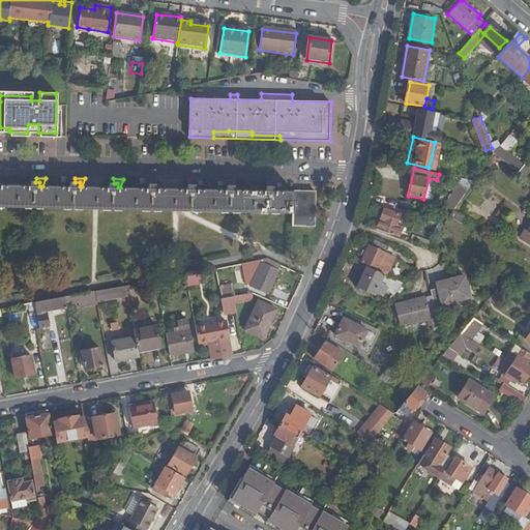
[(468,179),(447,208),(454,210),(475,180),(468,179)]
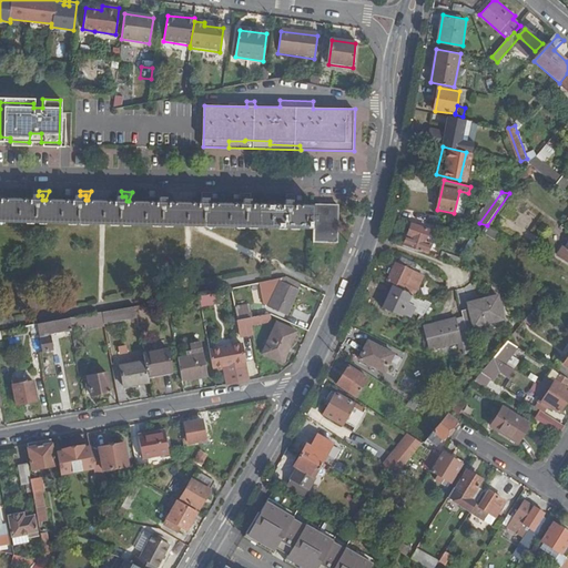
[(168,201),(171,202),(174,193),(164,193),(163,198),(168,198),(168,201)]
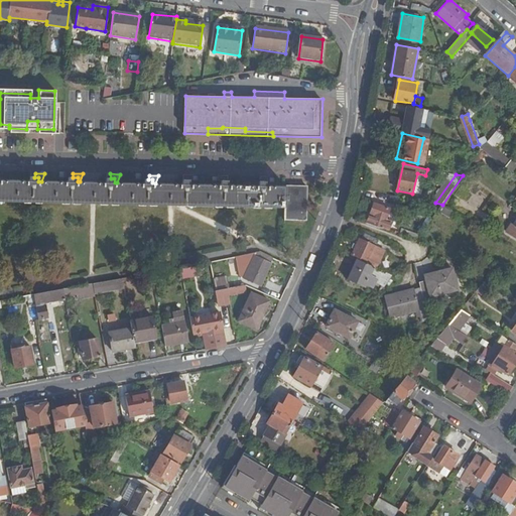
[(190,183),(195,184),(198,176),(186,175),(186,179),(190,180),(190,183)]
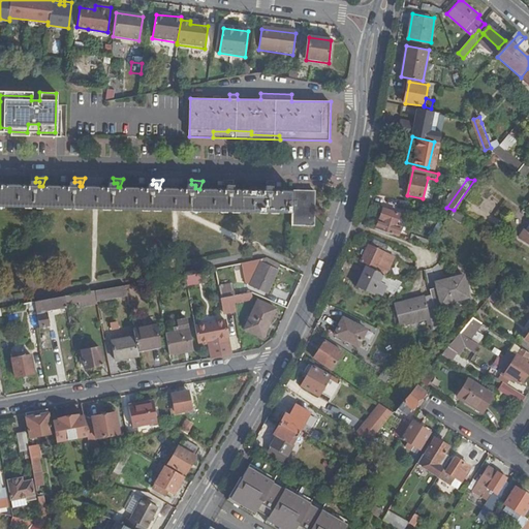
[(315,191),(277,190),(273,190),(273,186),(270,186),(267,186),(266,190),(237,189),(235,189),(235,185),(229,185),(227,185),(227,189),(199,189),(195,188),(195,185),(191,184),(189,184),(188,188),(159,188),(156,187),(156,184),(152,184),(149,184),(149,187),(120,187),(118,187),(117,183),(114,183),(110,183),(110,187),(82,186),(80,186),(80,182),(74,182),(71,182),(71,186),(42,186),(39,186),(39,182),(35,182),(33,182),(32,185),(4,185),(0,185),(0,181),(0,206),(95,208),(176,210),(292,212),(292,226),(311,226),(311,211),(315,211),(315,191)]
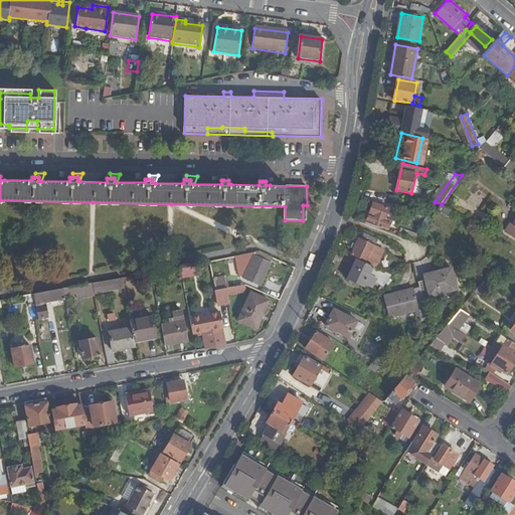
[(228,184),(230,184),(234,177),(223,176),(223,180),(228,180),(228,184)]
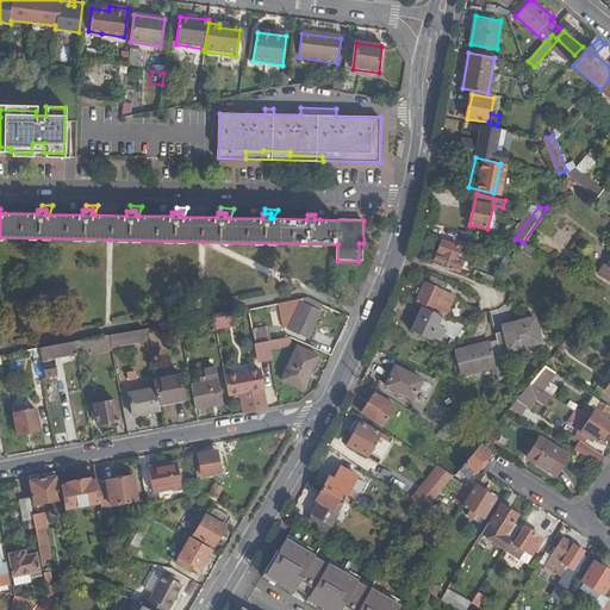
[(315,219),(319,219),(324,210),(311,210),(311,215),(315,215),(315,219)]
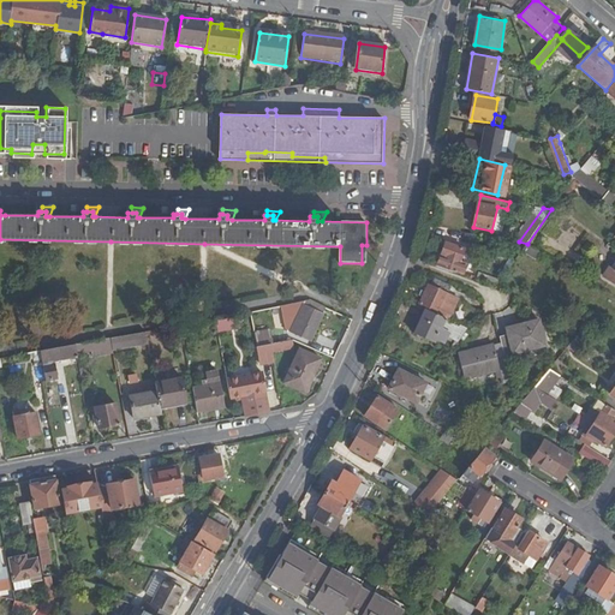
[(446,244),(437,266),(457,272),(464,250),(446,244)]
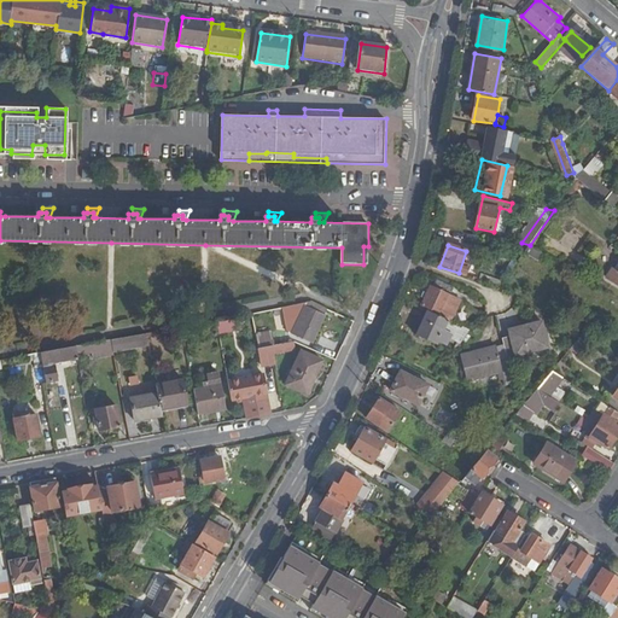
[(441,313),(439,315),(450,321),(461,299),(452,296),(455,289),(437,281),(435,287),(431,286),(423,304),(441,313)]
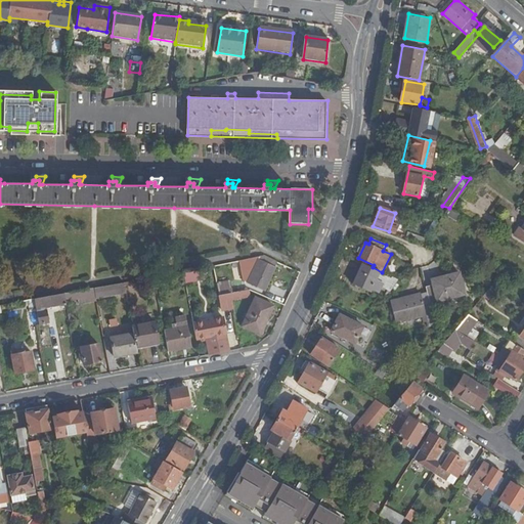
[(265,290),(277,262),(265,256),(259,257),(248,281),(265,290)]
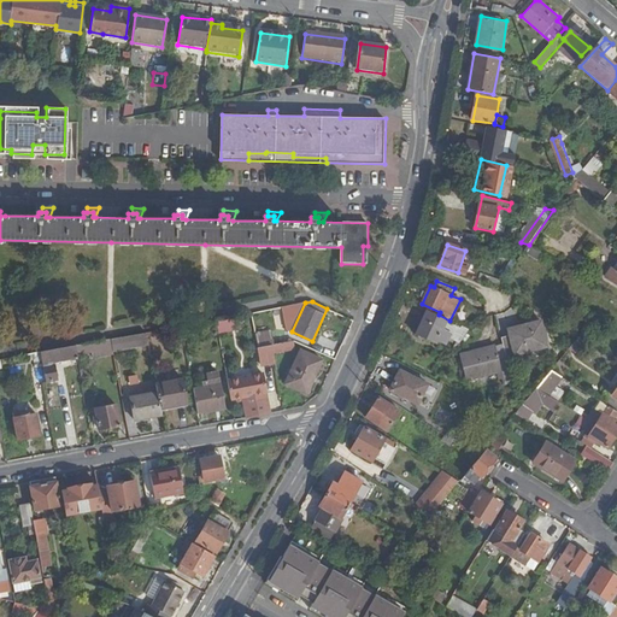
[(439,315),(427,310),(417,333),(438,341),(440,339),(447,342),(451,336),(459,344),(470,329),(450,321),(439,315)]
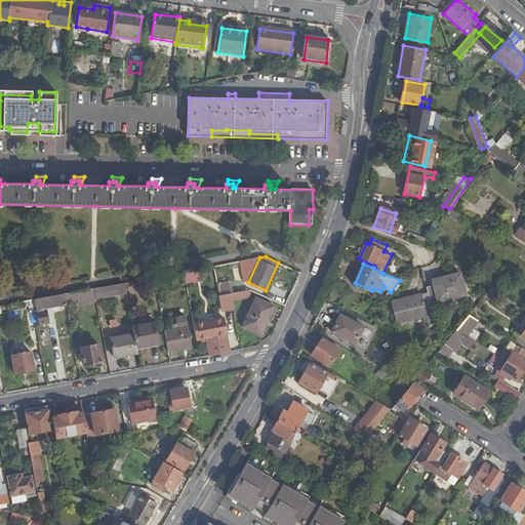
[(186,283),(196,282),(195,272),(185,273),(186,283)]
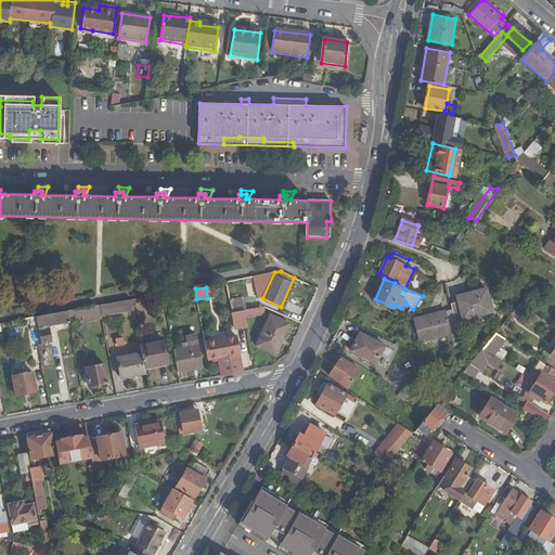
[(491,311),(487,289),(459,296),(464,319),(491,311)]
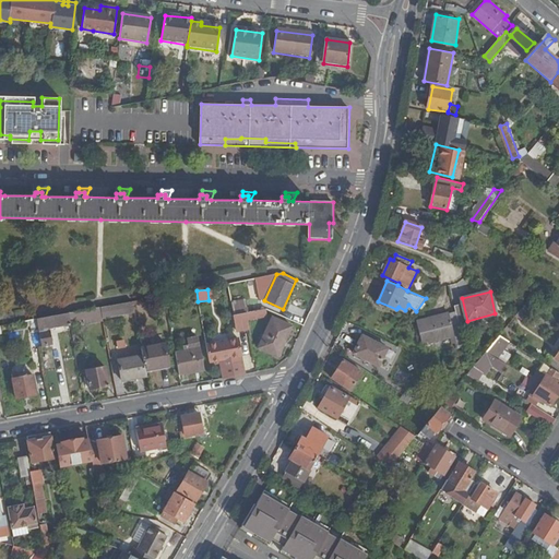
[(232,314),(245,312),(242,300),(229,301),(232,314)]
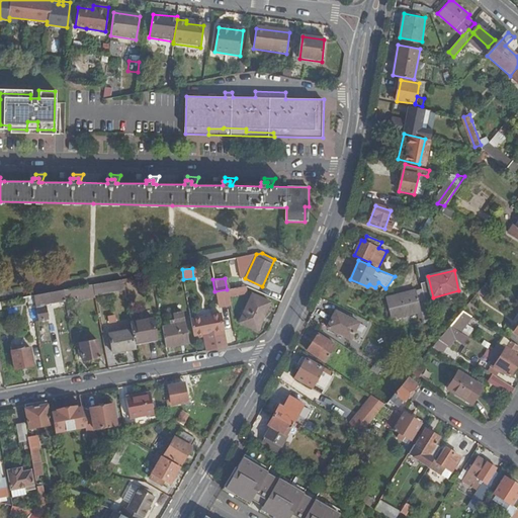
[(122,279),(93,284),(94,292),(124,287),(122,279)]
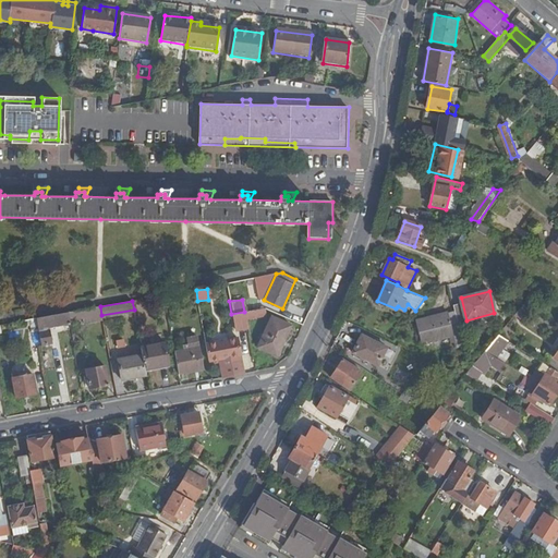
[(267,316),(266,308),(244,312),(246,319),(267,316)]
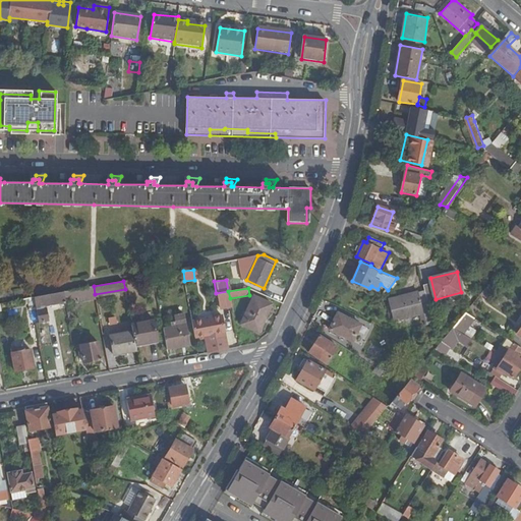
[(69,290),(63,292),(64,300),(72,299),(69,290)]
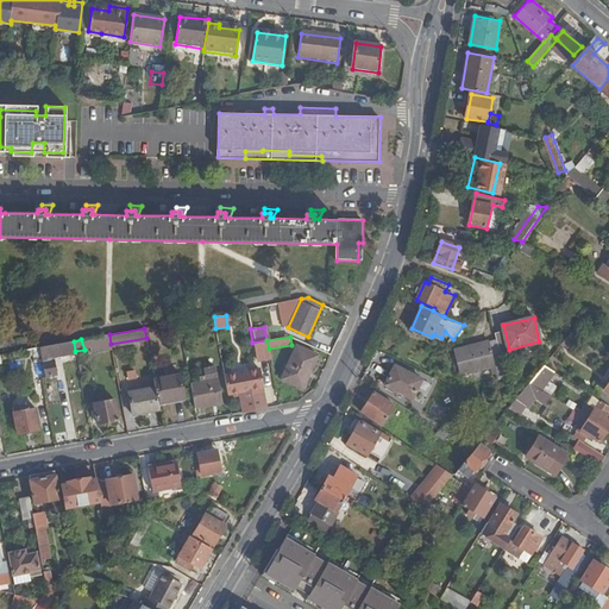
[(506,375),(497,339),(453,350),(460,375),(494,368),(497,377),(506,375)]
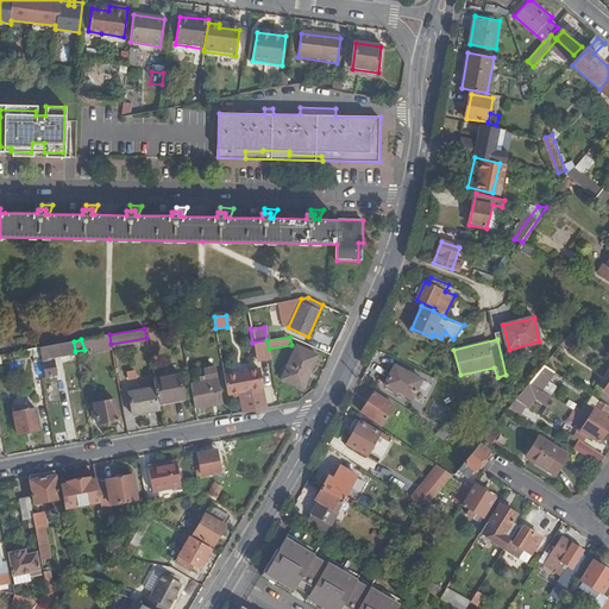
[(269,349),(267,340),(252,343),(256,357),(270,355),(269,349)]
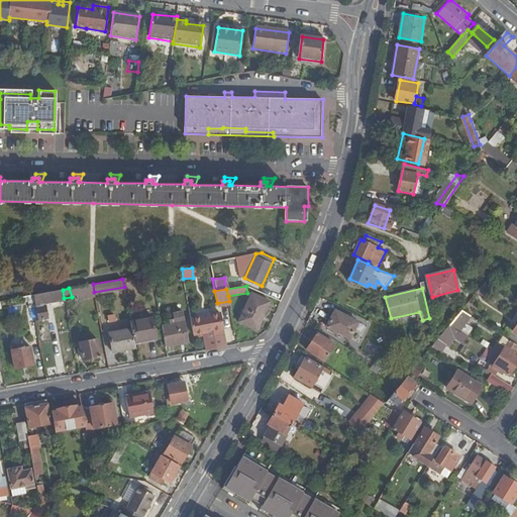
[(34,295),(34,300),(38,319),(47,317),(44,302),(64,298),(63,290),(34,295)]
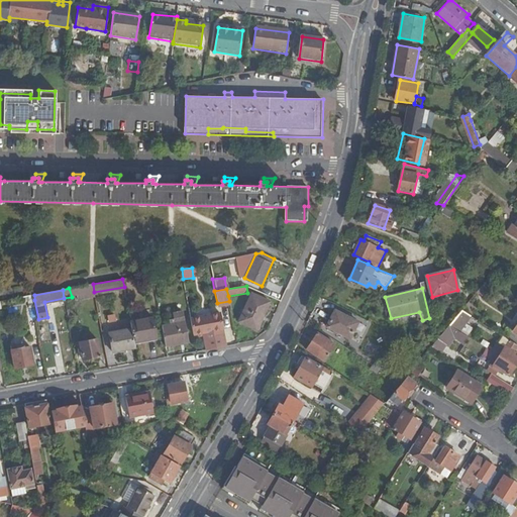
[(34,295),(16,298),(17,303),(34,300),(34,295)]
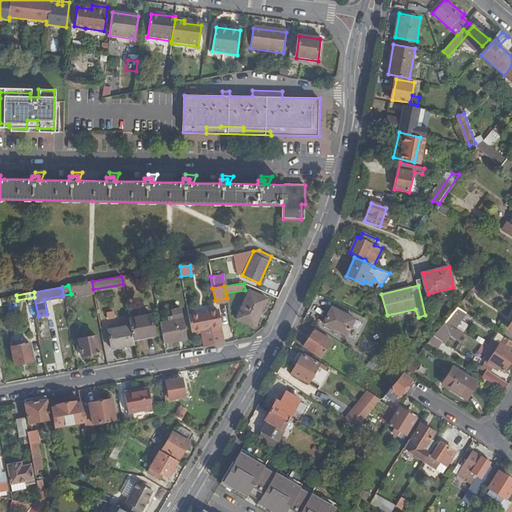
[(253,327),(266,300),(250,292),(236,319),(253,327)]
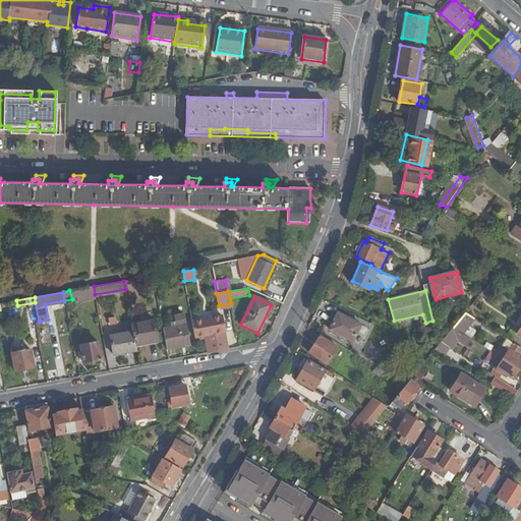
[(352,342),(360,325),(338,313),(329,330),(352,342)]
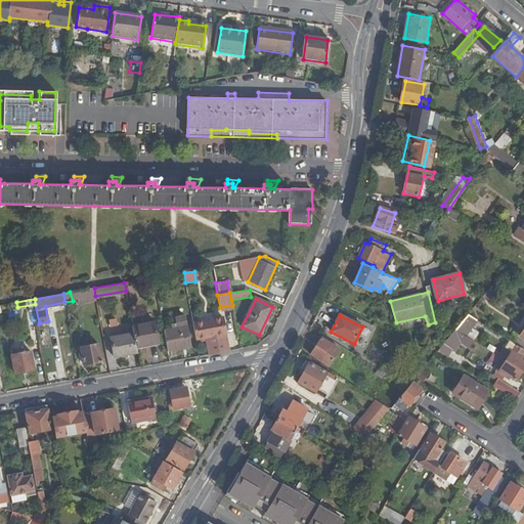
[(468,315),(455,330),(467,337),(478,320),(468,315)]
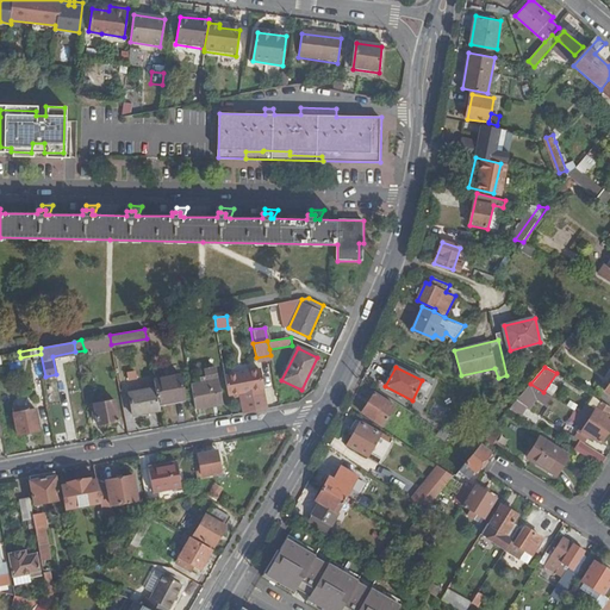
[(243,412),(267,408),(259,368),(224,374),(229,397),(241,394),(243,412)]
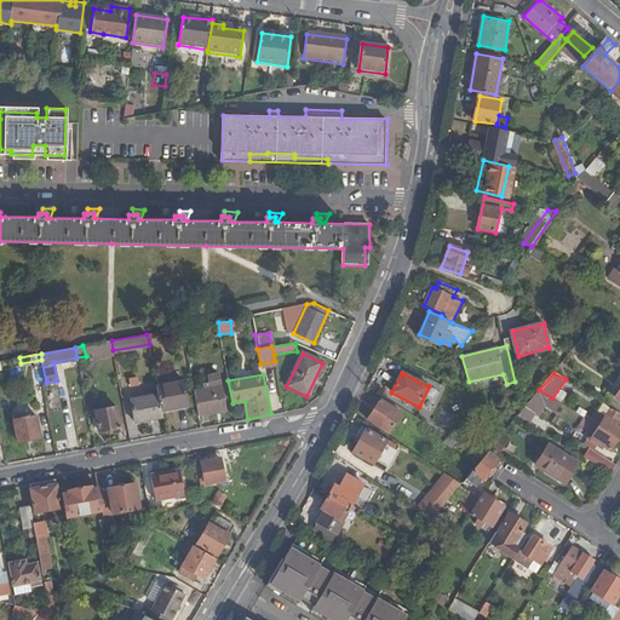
[(183,380),(155,384),(158,392),(161,409),(187,405),(183,380)]
